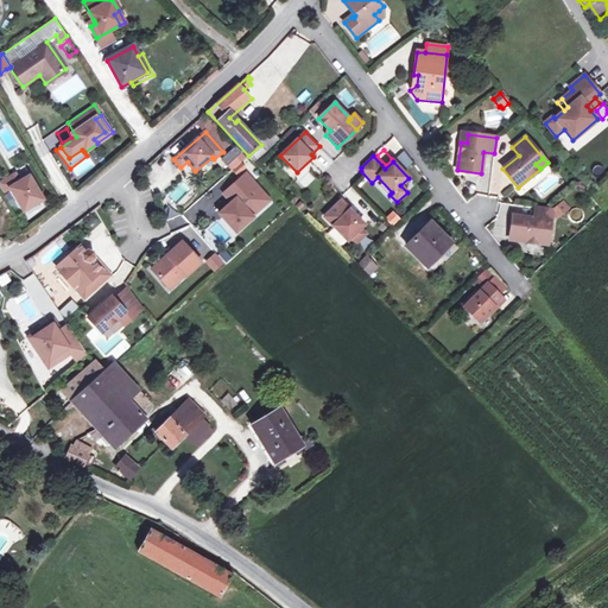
[(5,191),(11,189),(24,211),(43,200),(29,177),(26,179),(20,182),(18,179),(16,175),(0,183),(0,184),(5,192),(5,191)]
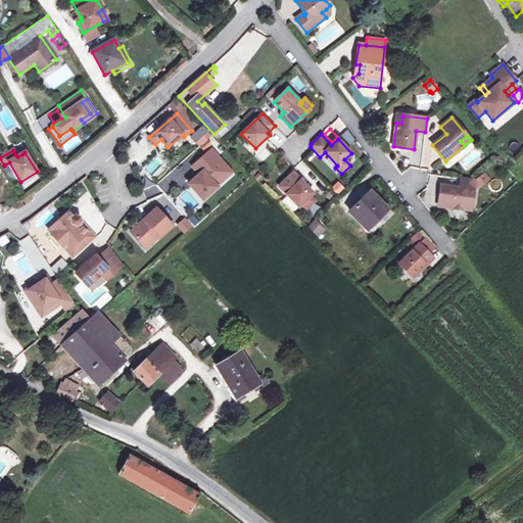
[(226,165),(211,150),(192,167),(199,175),(192,181),(192,187),(192,188),(202,200),(217,188),(217,187),(217,179),(225,172),(226,165)]
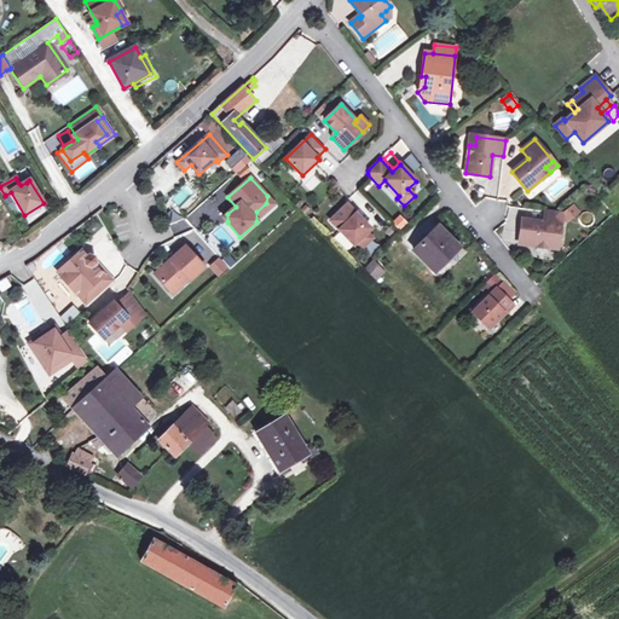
[(275,204),(267,196),(266,203),(256,212),(256,221),(275,204)]
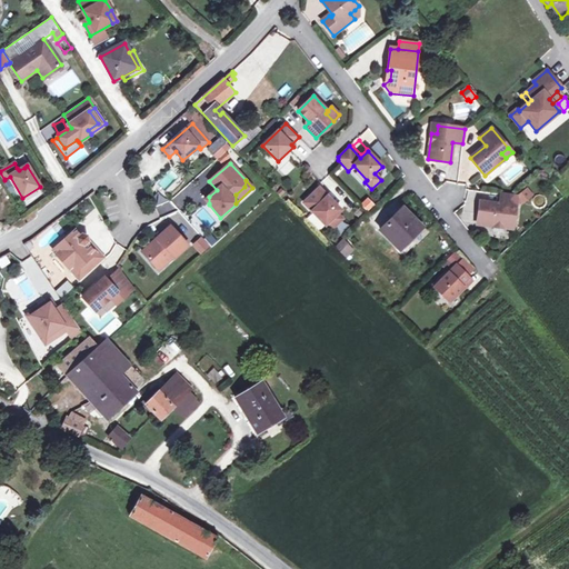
[(319,188),(303,203),(325,226),(328,222),(333,227),(341,219),(337,213),(340,210),(319,188)]
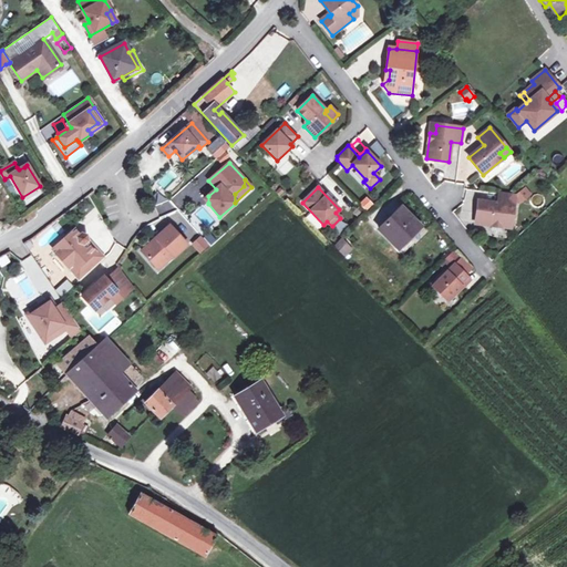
[(498,203),(478,200),(475,223),(502,226),(503,220),(512,222),(515,195),(500,194),(498,203)]
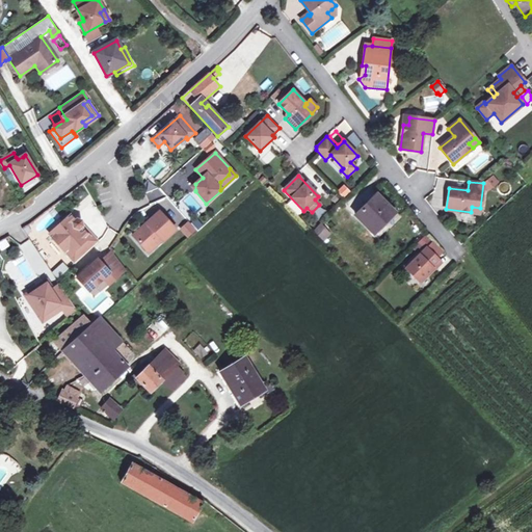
[(356,215),(372,232),(394,211),(377,194),(356,215)]
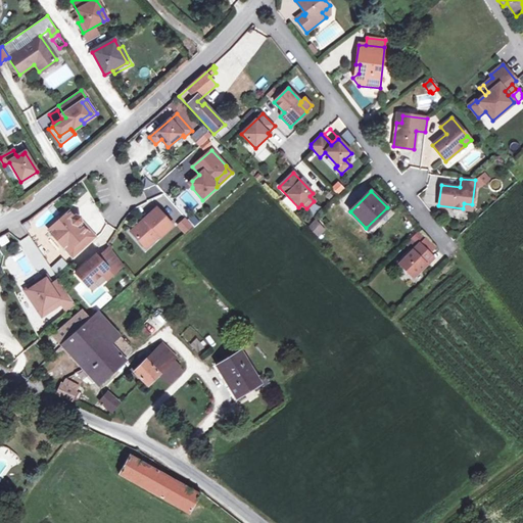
[(387,207),(366,228),(370,232),(391,211),(387,207)]
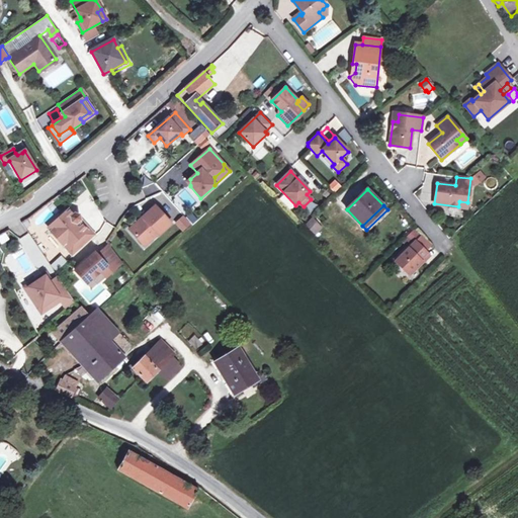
[(143,217),(128,230),(136,238),(144,235),(149,241),(157,234),(158,235),(170,225),(155,206),(147,213),(149,216),(144,219),(143,217)]
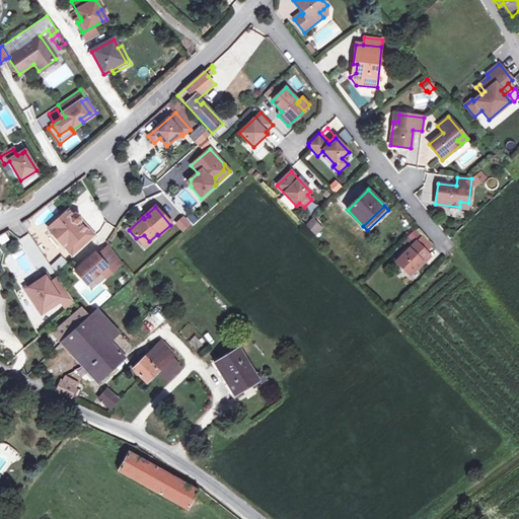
[(68,210),(48,228),(72,255),(92,237),(78,222),(79,220),(79,219),(79,217),(79,216),(78,215),(78,214),(77,214),(75,214),(73,214),(72,215),(68,210)]
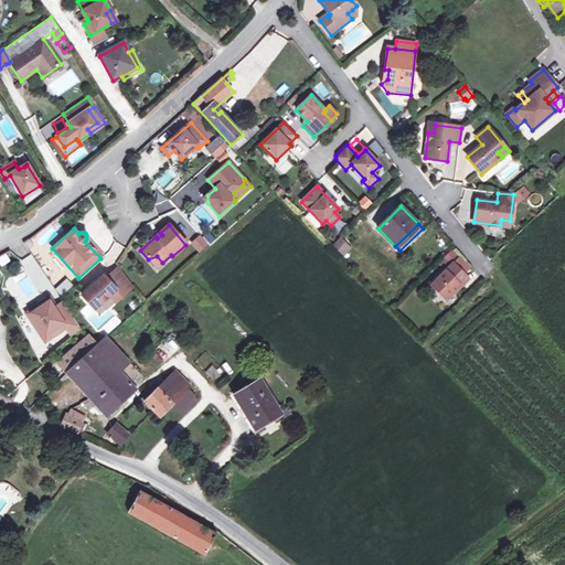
[(200,253),(208,244),(199,234),(190,243),(200,253)]
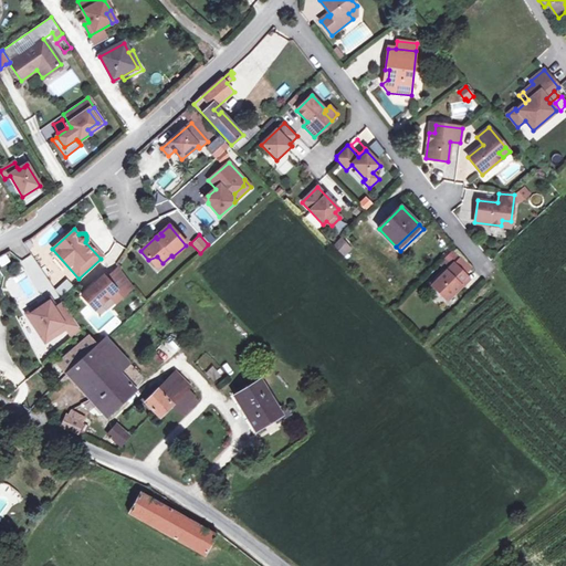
[(335,247),(342,253),(348,247),(342,240),(335,247)]
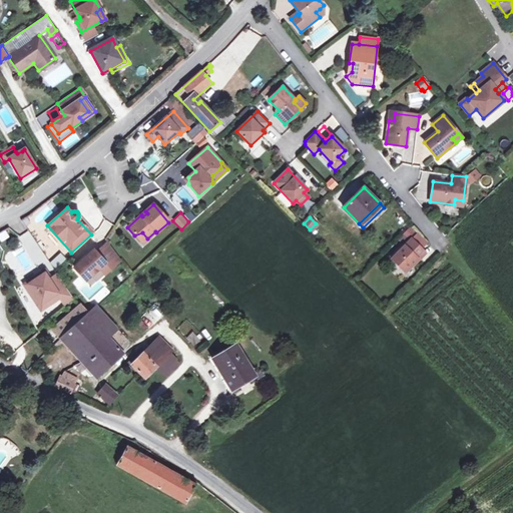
[(6,230),(0,232),(0,237),(2,241),(10,237),(6,230)]
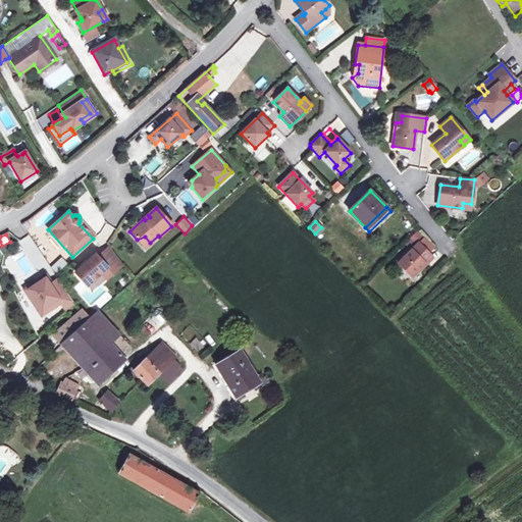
[(145,237),(137,240),(145,248),(150,243),(145,237)]
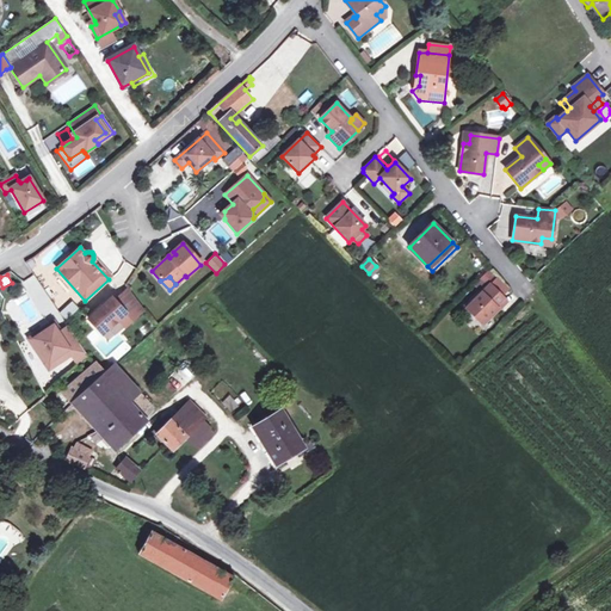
[(489,284),(466,308),(481,325),(498,309),(495,306),(503,298),(489,284)]
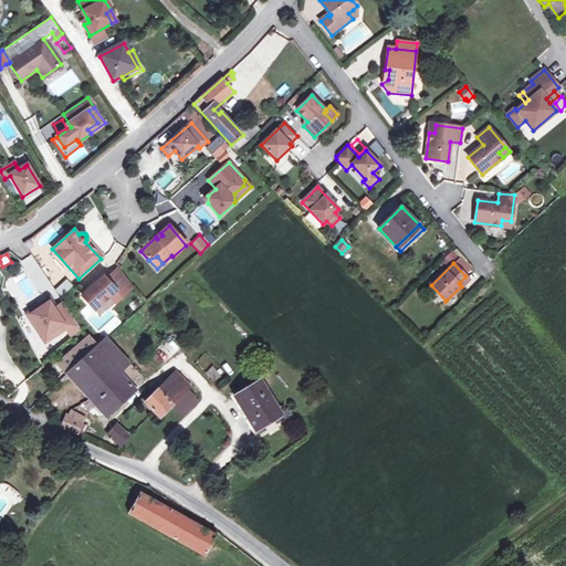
[(103,275),(81,295),(93,310),(98,304),(107,296),(114,304),(132,287),(119,270),(107,281),(103,275)]
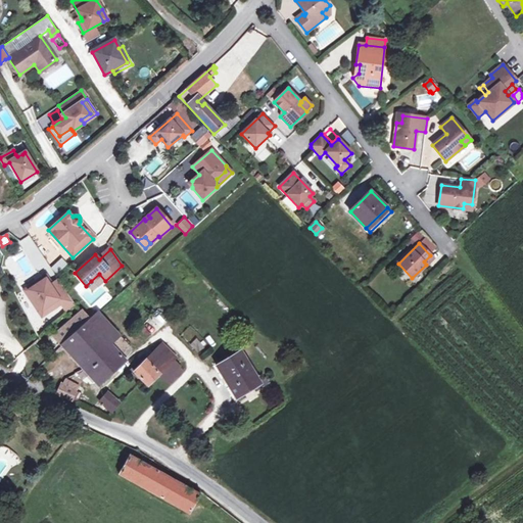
[(57,274),(67,264),(61,257),(51,267),(57,274)]
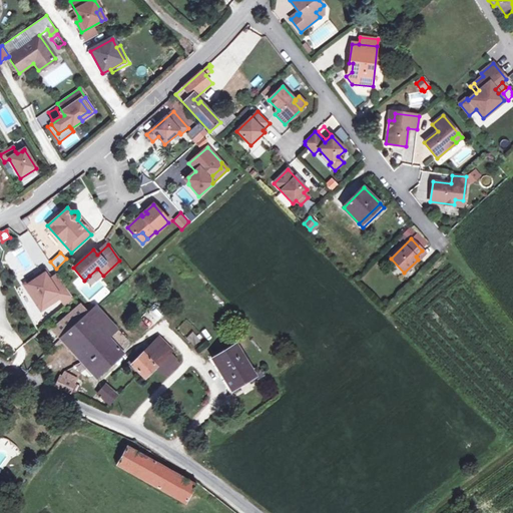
[(97,269),(89,276),(95,282),(103,276),(97,269)]
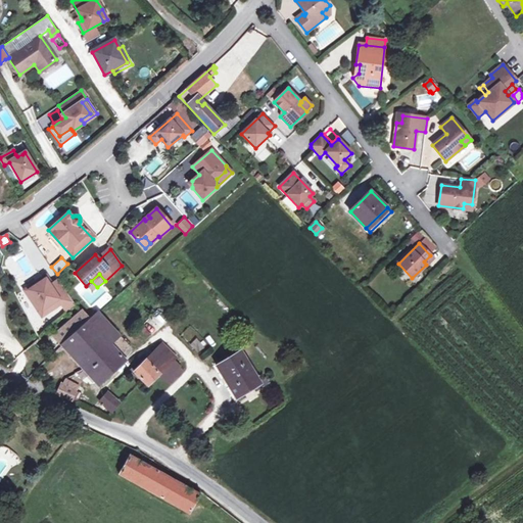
[(38,303),(44,314),(60,302),(63,306),(72,301),(57,279),(49,285),(44,279),(38,283),(36,281),(27,287),(32,295),(29,297),(35,305),(38,303)]
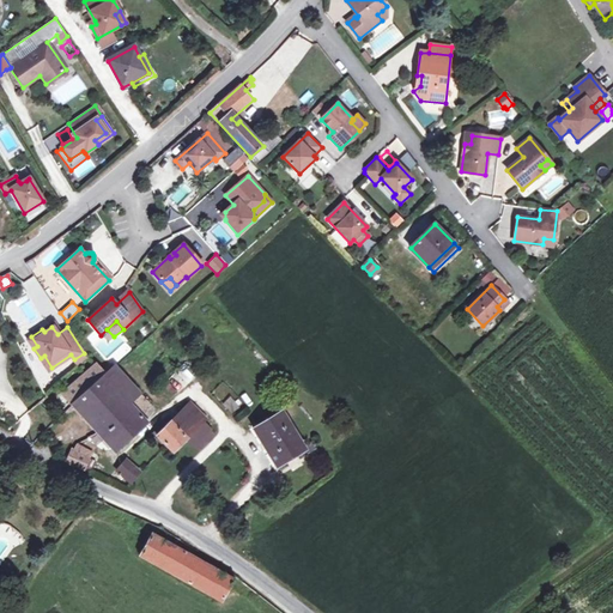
[(146,423),(140,417),(129,404),(140,394),(115,366),(103,378),(93,387),(74,405),(115,450),(146,423)]
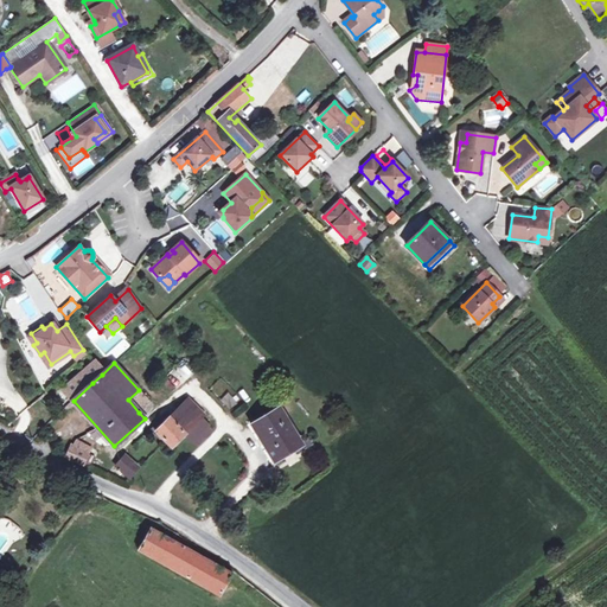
[(95,365),(84,374),(93,383),(102,375),(95,365)]
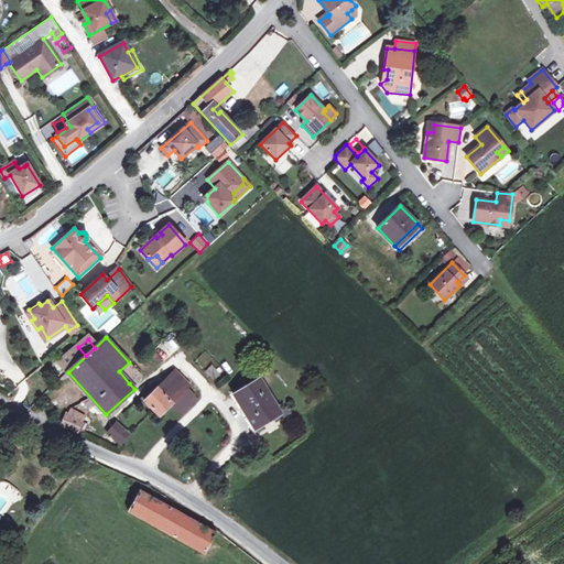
[(68,372),(86,356),(78,347),(60,364),(68,372)]
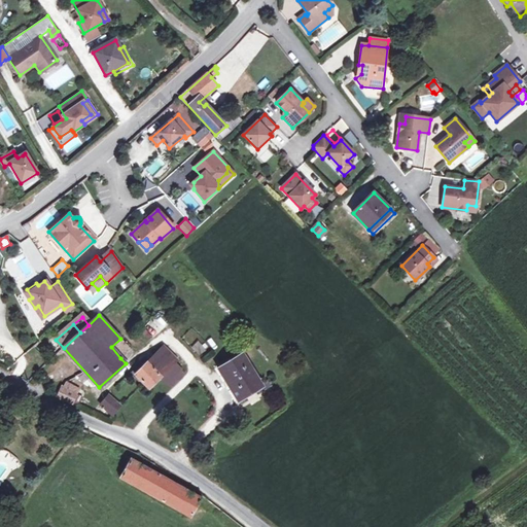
[(131,350),(120,339),(111,347),(120,358),(131,350)]
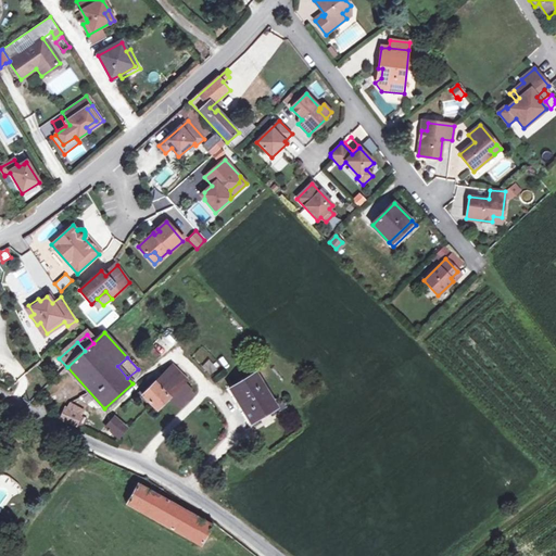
[(169,397),(185,382),(188,380),(173,365),(154,382),(169,397)]
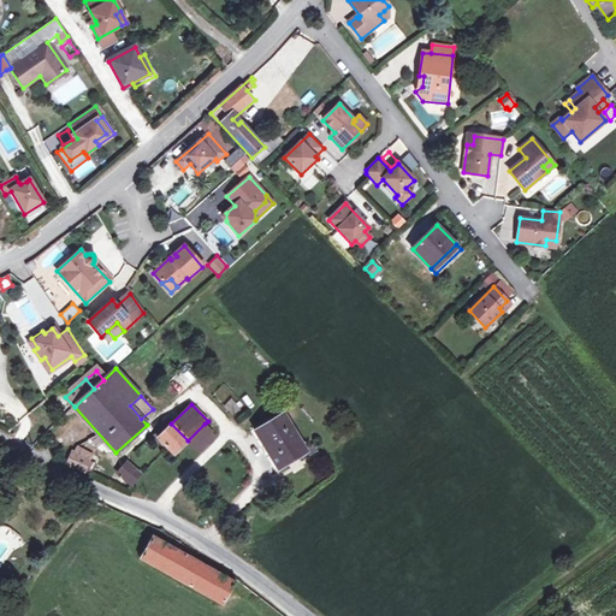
[(283,414),(255,431),(278,467),(306,450),(283,414)]
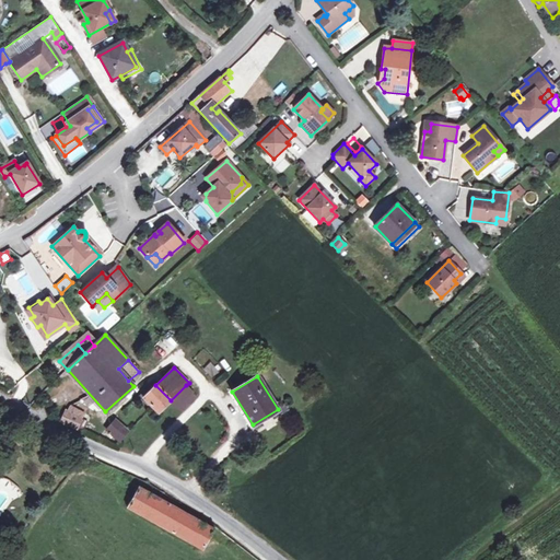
[(159,412),(171,400),(155,385),(143,397),(159,412)]
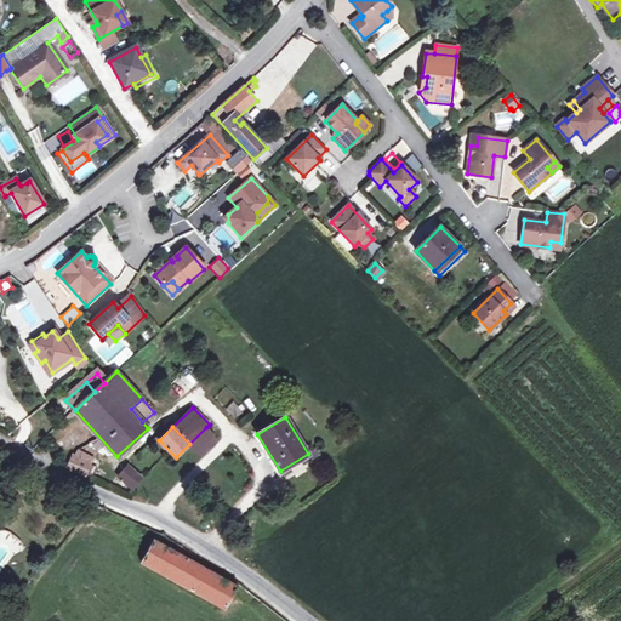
[(198,453),(215,436),(206,427),(189,444),(198,453)]
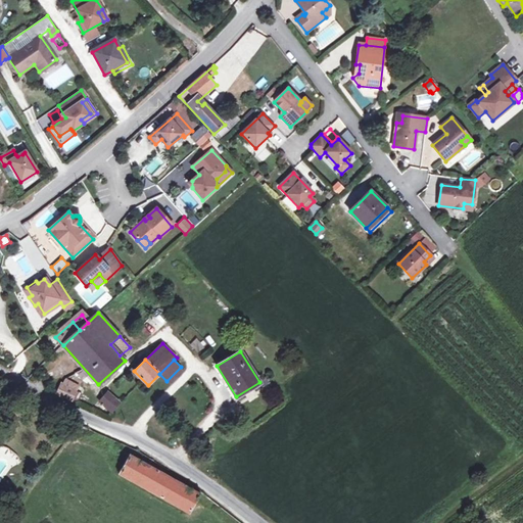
[(55,395),(76,403),(83,386),(63,377),(55,395)]
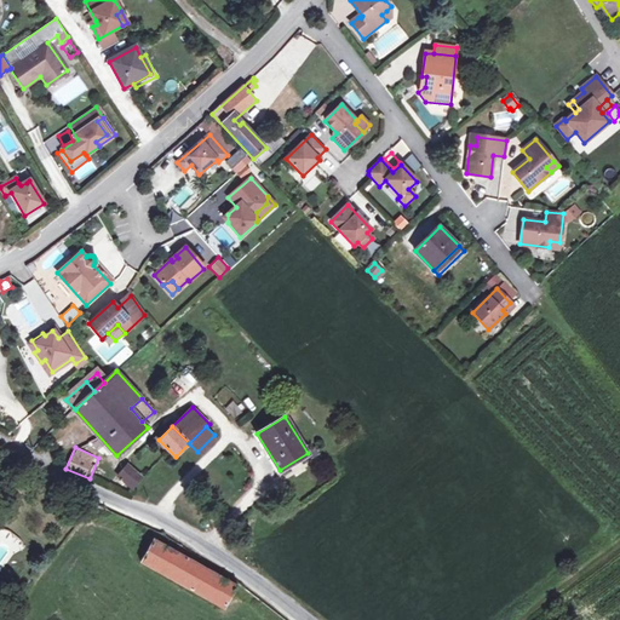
[(127,466),(119,476),(132,488),(141,477),(127,466)]
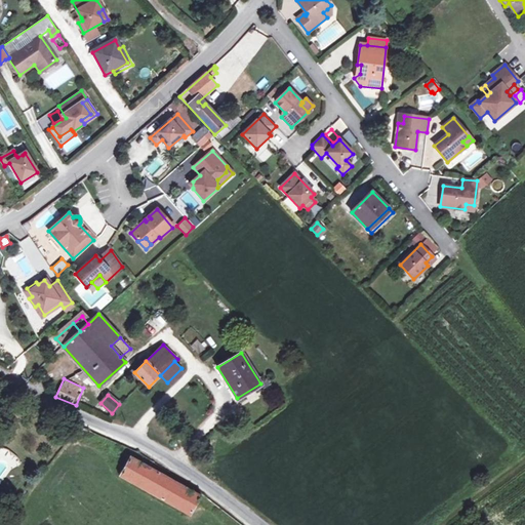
[(190,515),(200,496),(131,457),(120,476),(190,515)]
